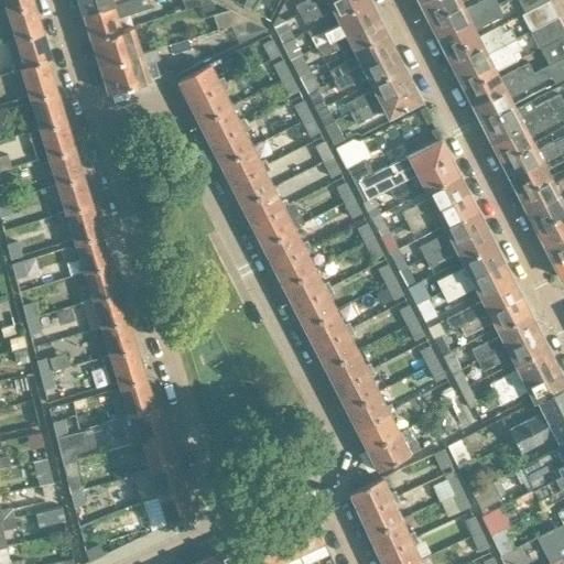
[(4,0),(8,11),(34,3),(32,0),(4,0)]
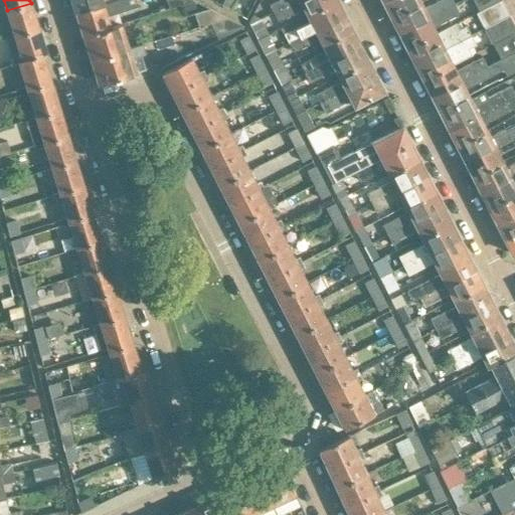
[(71,0),(75,11),(105,3),(113,0),(71,0)]
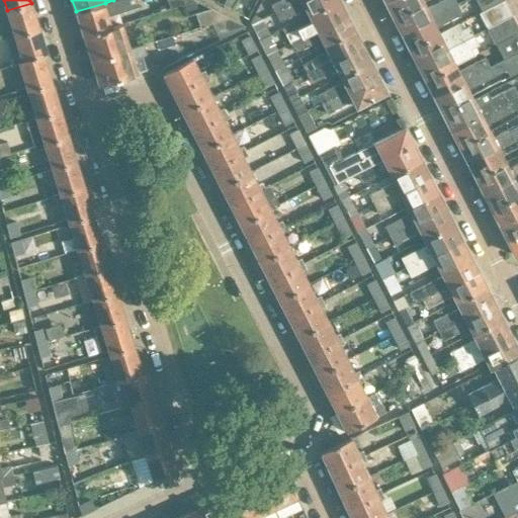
[(136,0),(113,0),(105,3),(76,11),(83,35),(111,27),(107,16),(119,13),(139,7),(136,0)]
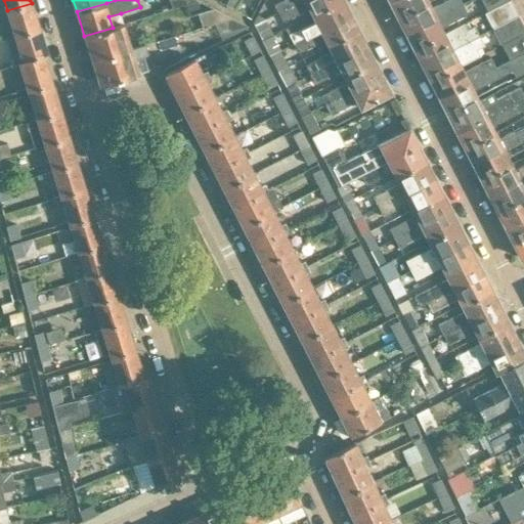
[(228,0),(224,7),(233,11),(239,0),(228,0)]
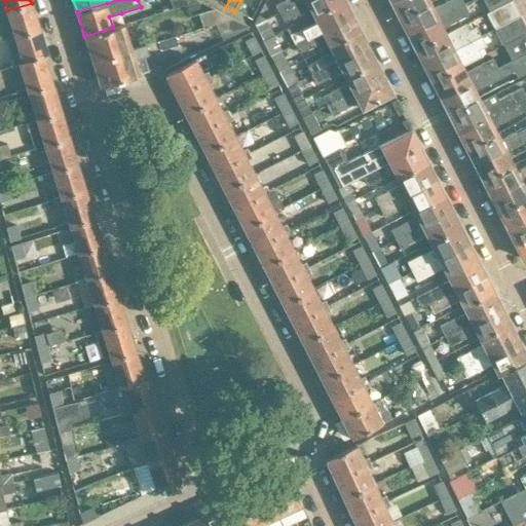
[(282,0),(275,3),(280,11),(302,0),(282,0)]
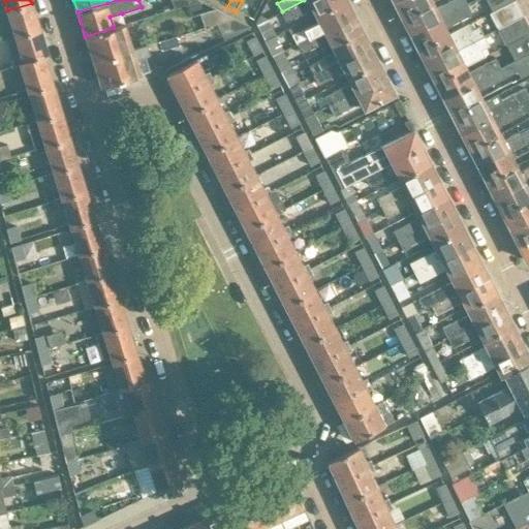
[(312,7),(315,13),(341,0),(304,0),(282,11),(286,21),(312,7)]
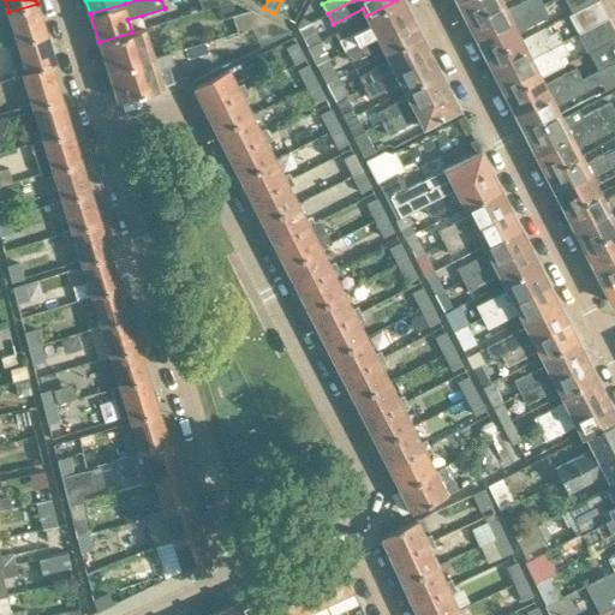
[(402,0),(396,0),(366,16),(371,23),(340,39),(346,49),(411,16),(402,0)]
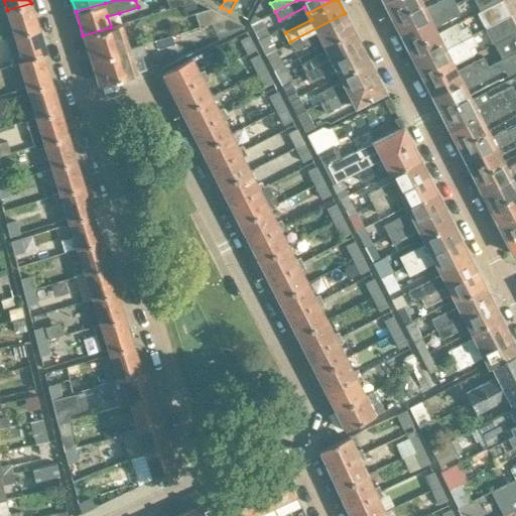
[(392,17),(421,1),(420,0),(385,0),(384,1),(392,17)]
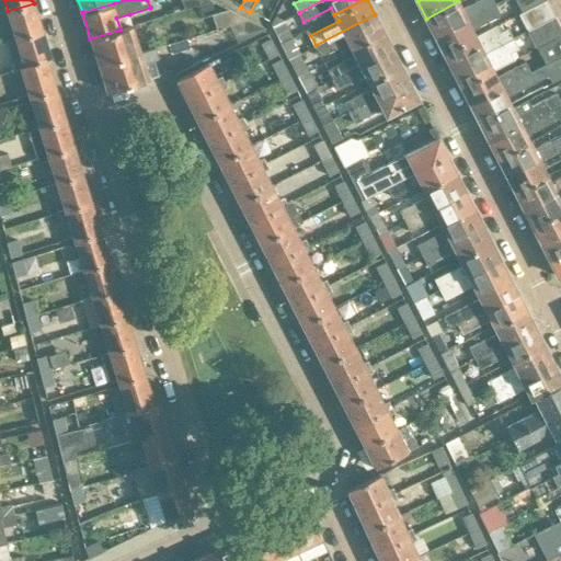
[(478,0),(461,9),(458,1),(426,19),(434,35),(494,4),(491,0),(478,0)]
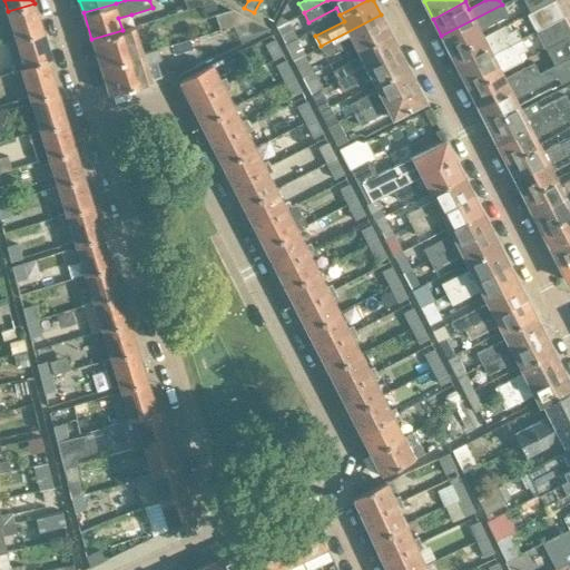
[(556,0),(552,0),(551,1),(533,10),(527,13),(536,30),(563,16),(556,0)]
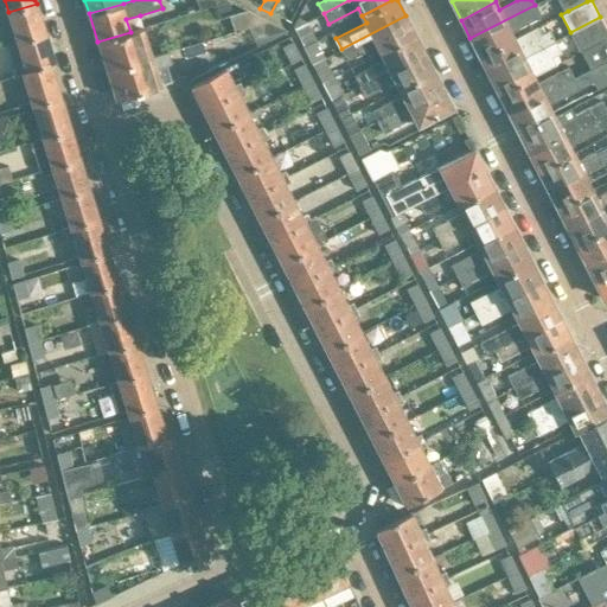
[(587,0),(562,0),(568,11),(587,1),(587,0)]
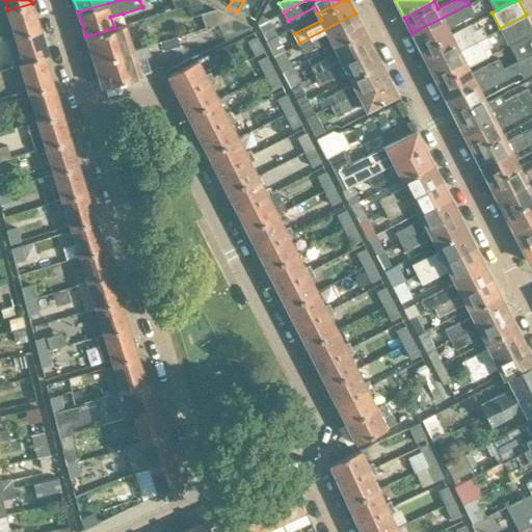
[(32,3),(7,10),(16,36),(40,29),(32,3)]
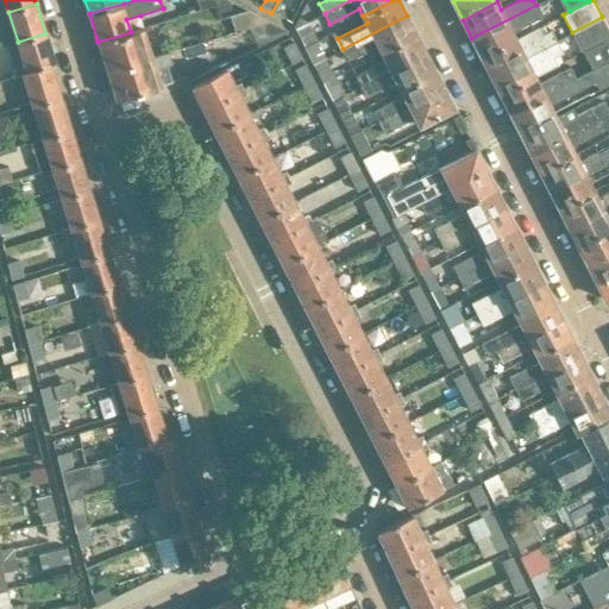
[(471,38),(481,56),(516,38),(513,31),(542,17),(537,5),(471,38)]
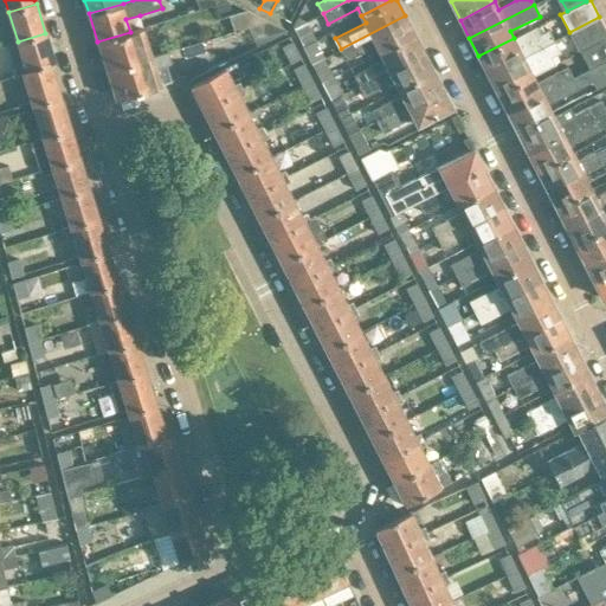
[(245,11),(227,17),(232,32),(249,27),(266,23),(245,11)]
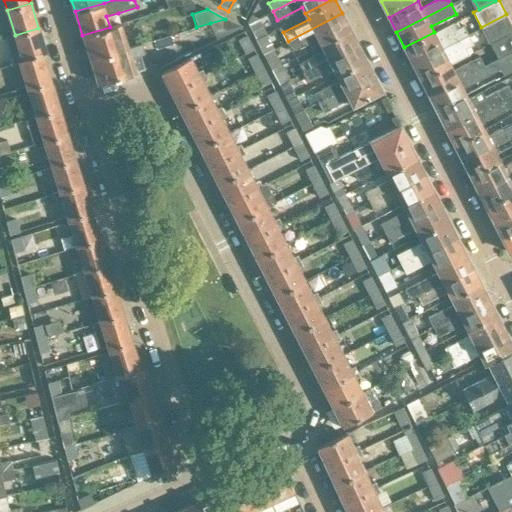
[(318,37),(321,43),(350,28),(342,13),(288,41),(293,50),(318,37)]
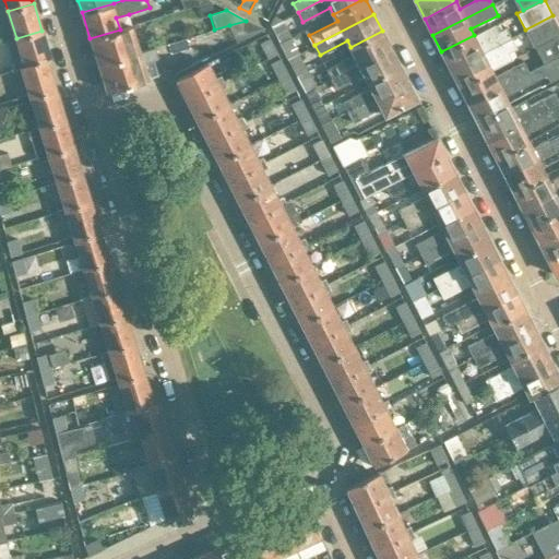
[(525,30),(534,47),(558,34),(558,27),(552,15),(525,30)]
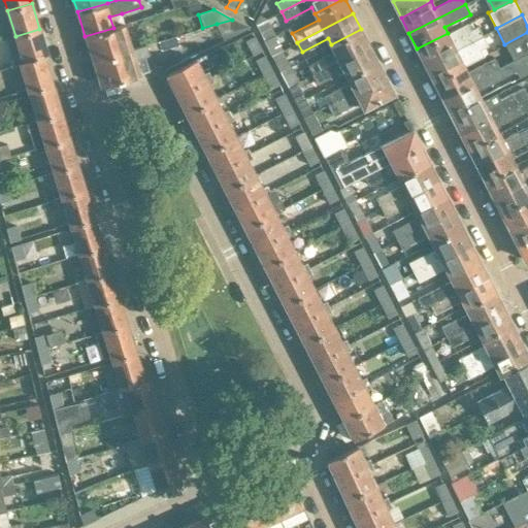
[(255,22),(257,24),(266,20),(258,15),(255,22)]
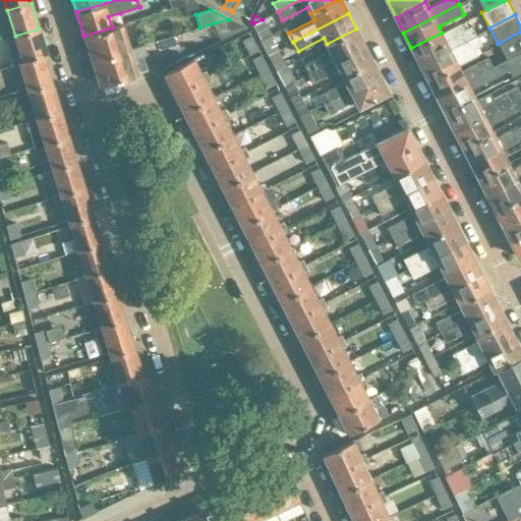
[(229,19),(214,23),(220,41),(245,29),(244,26),(229,19)]
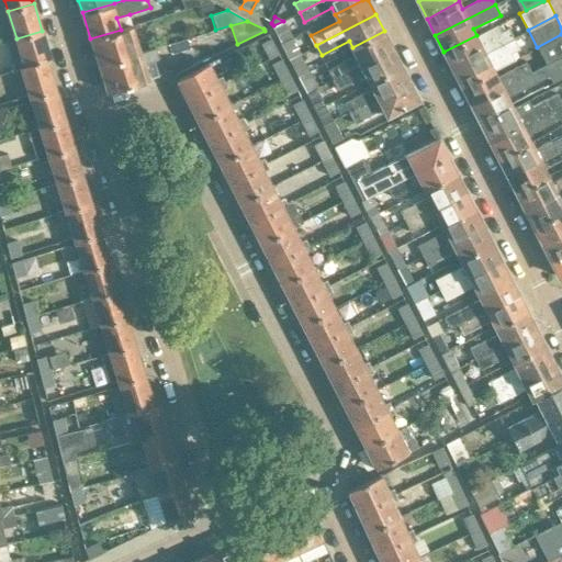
[(292,36),(283,21),(273,25),(272,26),(280,43),(292,36)]
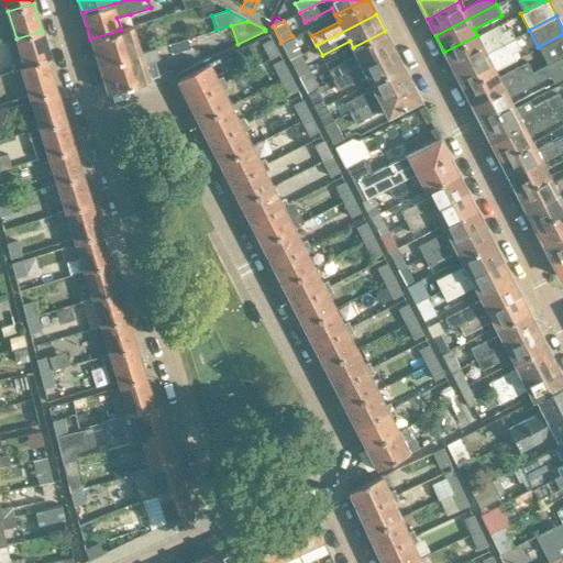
[(499,24),(477,35),(444,52),(453,69),(514,39),(508,29),(503,32),(499,24)]
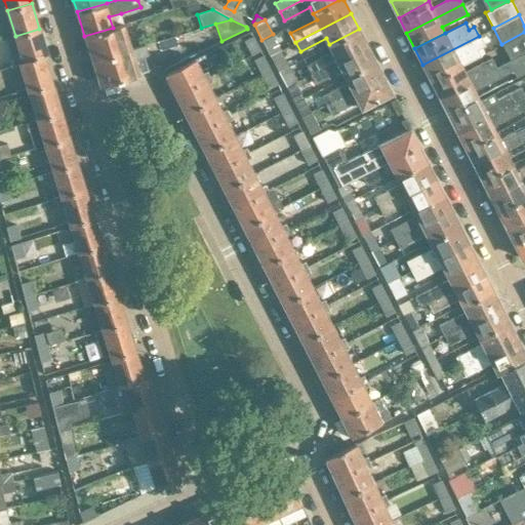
[(93,61),(131,48),(124,24),(113,28),(84,36),(89,52),(90,51),(93,61)]
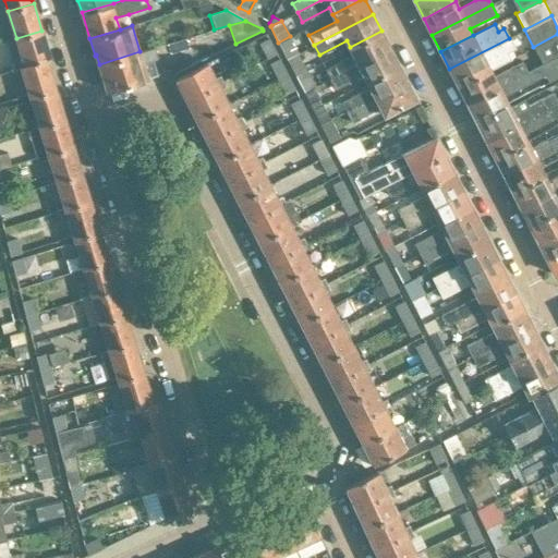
[(16,69),(21,68),(25,65),(46,60),(50,58),(41,31),(16,38),(8,41),(16,69)]
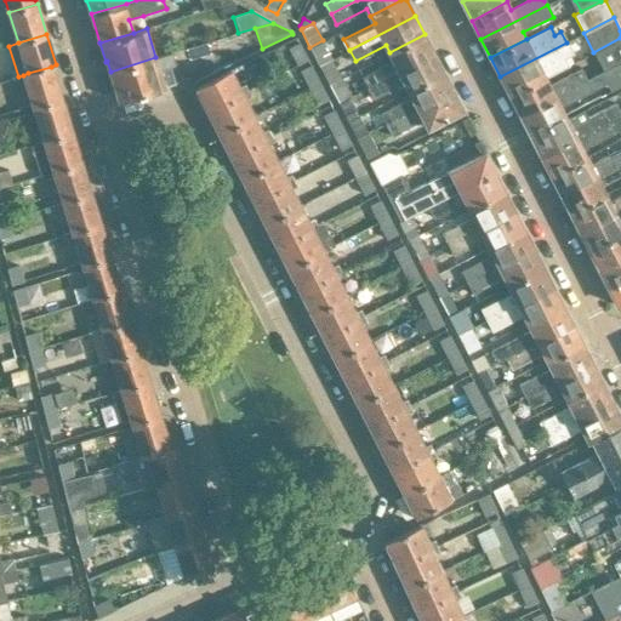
[(425,34),(389,52),(393,60),(363,75),(369,87),(434,53),(425,34)]
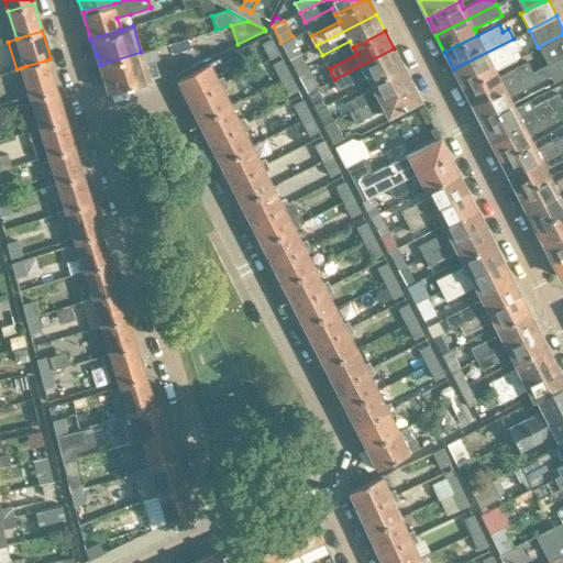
[(547,64),(562,55),(562,34),(538,47),(543,58),(547,64)]
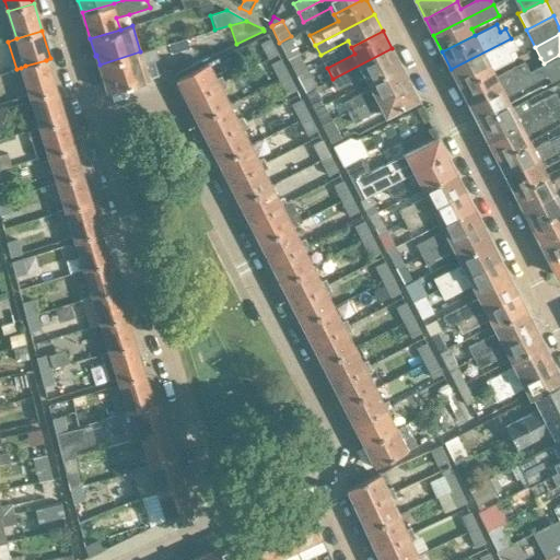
[(267,58),(277,53),(269,37),(259,43),(267,58)]
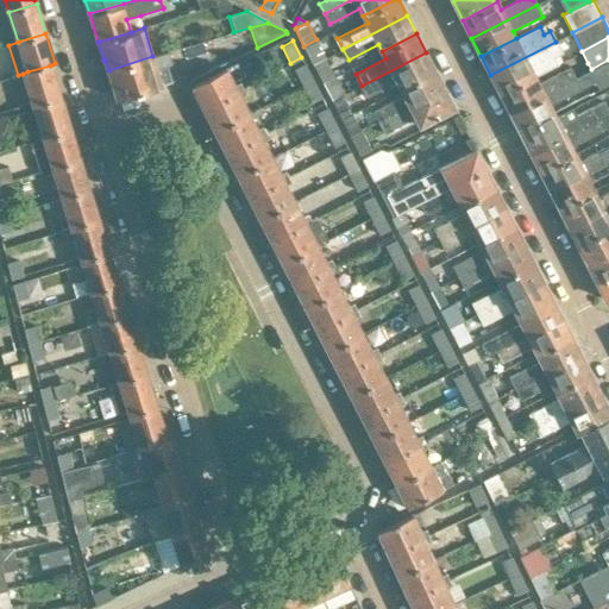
[(562,52),(556,42),(490,75),(500,93),(535,75),(558,63),(554,56),(562,52)]
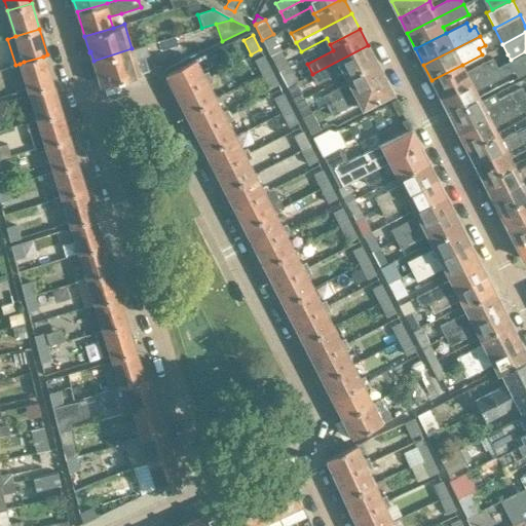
[(135,60),(149,55),(145,44),(132,48),(94,61),(97,69),(95,69),(100,85),(117,80),(117,81),(122,79),(122,78),(140,73),(135,60)]
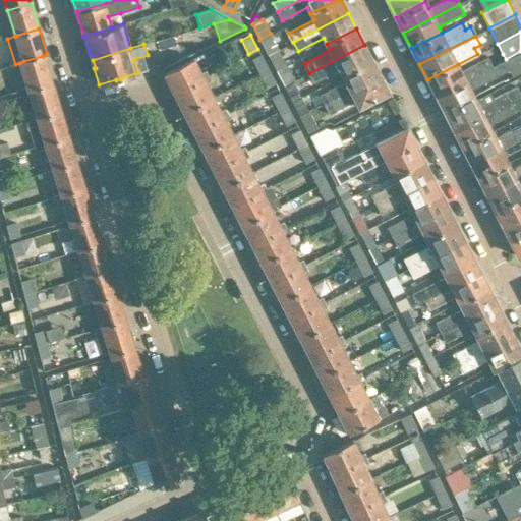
[(372,60),(364,45),(309,73),(313,82),(340,69),(343,75),(372,60)]
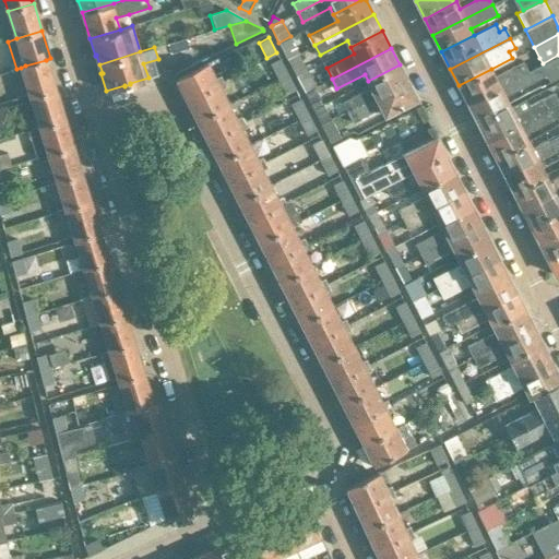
[(296,75),(306,70),(298,54),(287,59),(296,75)]
